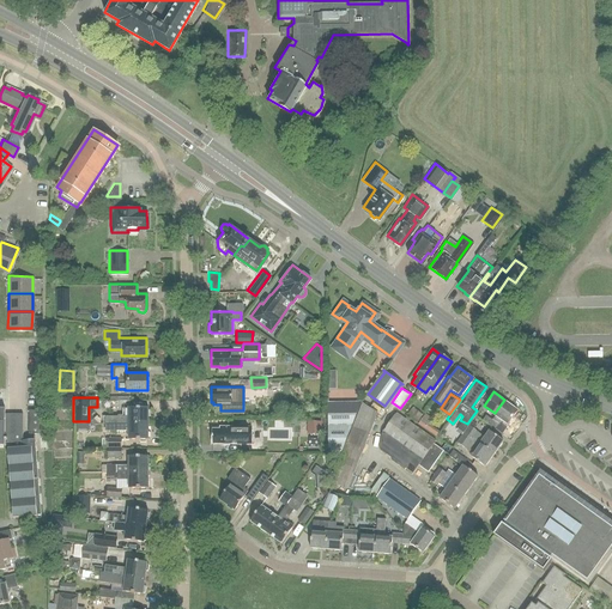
[(495,427),(501,419),(506,422),(516,408),(504,400),(495,413),(491,418),(489,422),(495,427)]
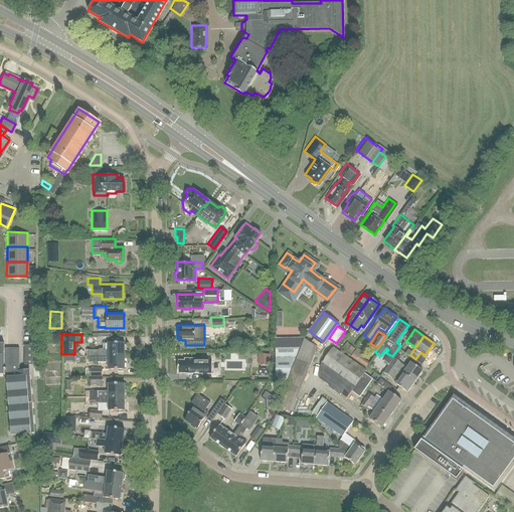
[(303,337),(277,403),(289,408),(314,344),(313,344),(303,337)]
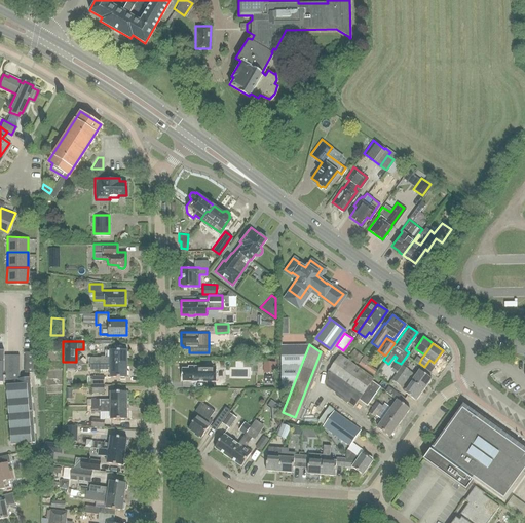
[(308,345),(279,346),(280,382),(283,382),(283,388),(291,388),(308,345)]
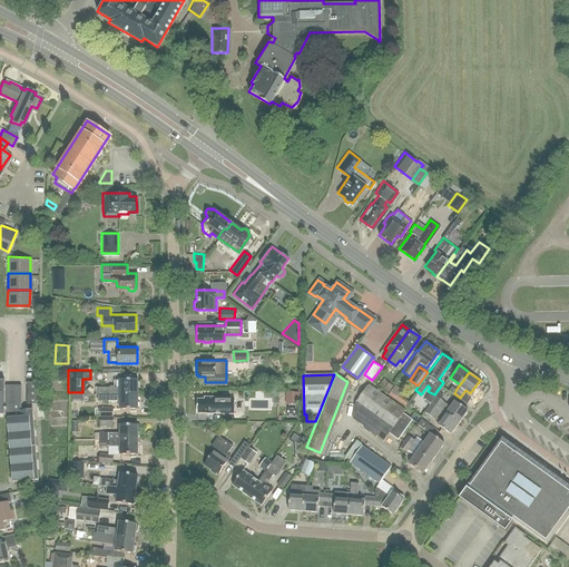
[(0,412),(6,412),(11,479),(37,477),(31,403),(20,404),(20,383),(3,382),(3,378),(0,377),(0,412)]
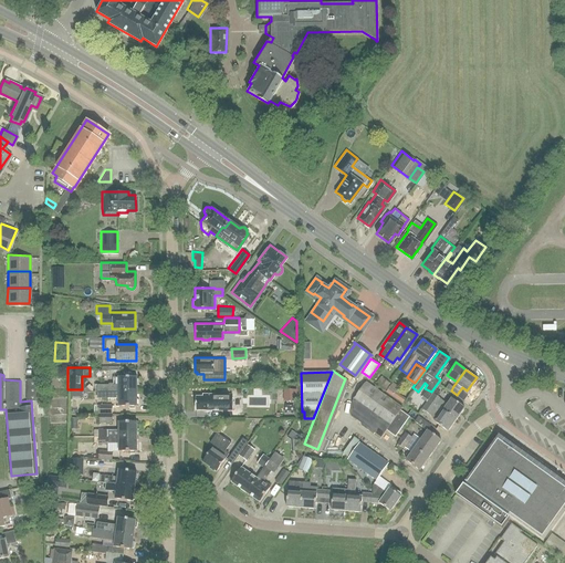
[(375,379),(385,386),(389,381),(379,374),(375,379)]
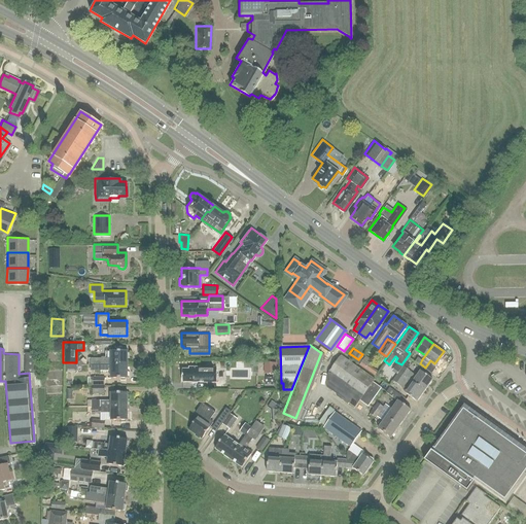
[(109,349),(109,356),(90,356),(90,362),(127,362),(127,355),(128,355),(129,351),(127,351),(127,349),(109,349)]
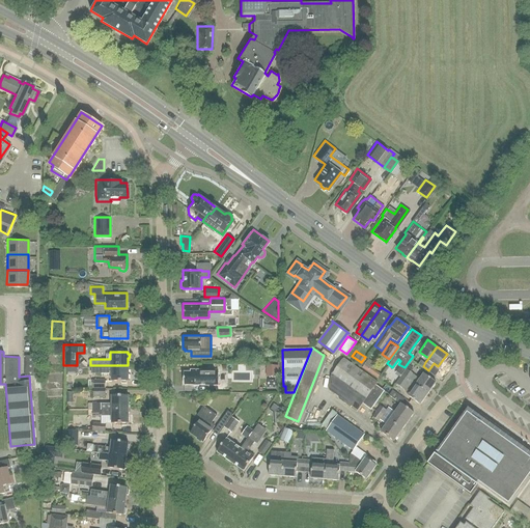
[(35,374),(35,354),(24,353),(24,373),(35,374)]
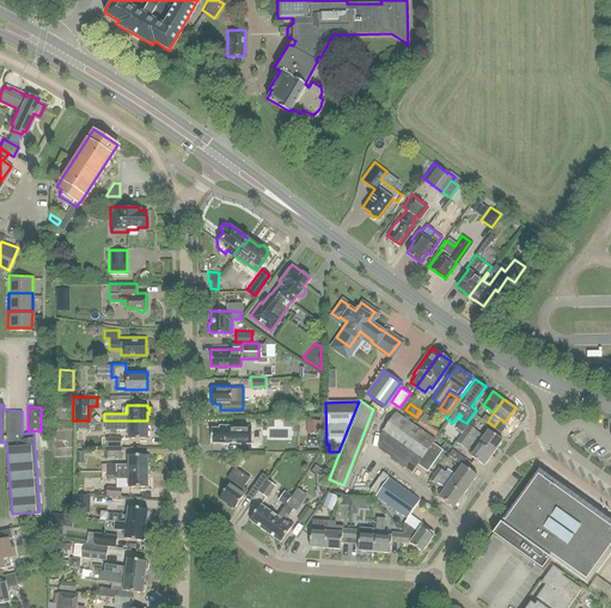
[(395,410),(380,430),(378,447),(390,455),(390,456),(403,466),(404,465),(411,471),(417,462),(427,468),(441,448),(432,441),(434,437),(395,410)]
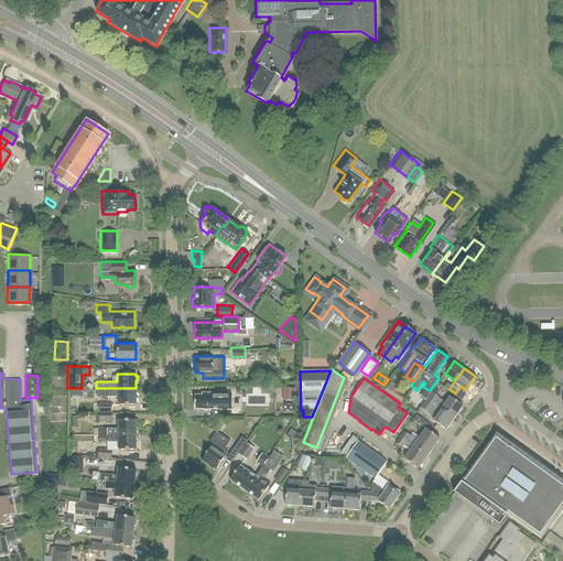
[(385,387),(391,391),(397,384),(389,379),(385,387)]
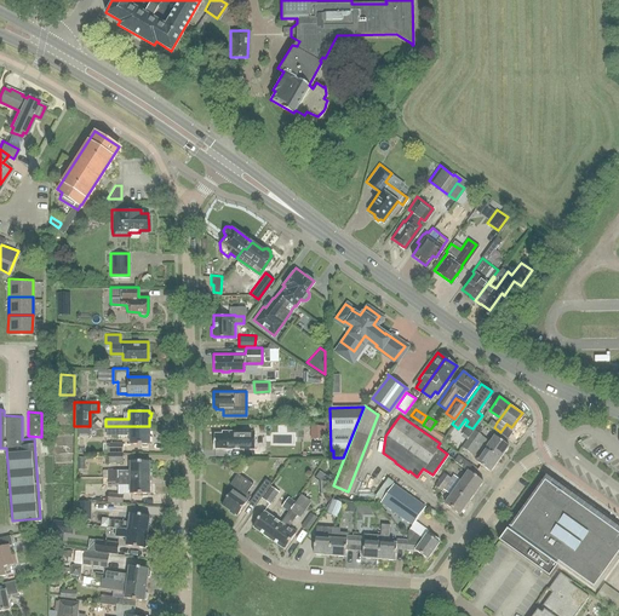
[(322,422),(313,422),(313,436),(322,436),(322,422)]
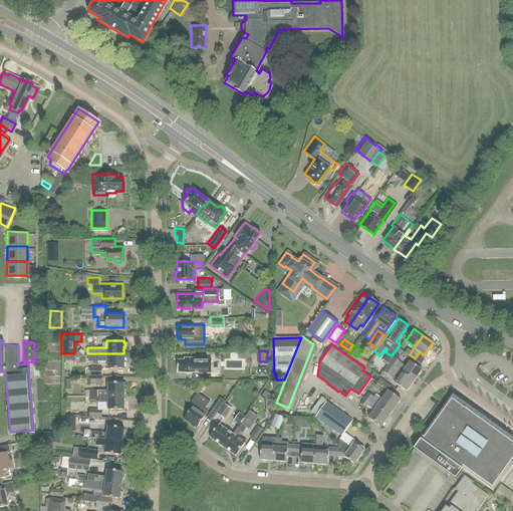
[(87,359),(106,359),(106,366),(116,366),(116,368),(121,368),(121,366),(123,366),(123,353),(87,353),(87,359)]
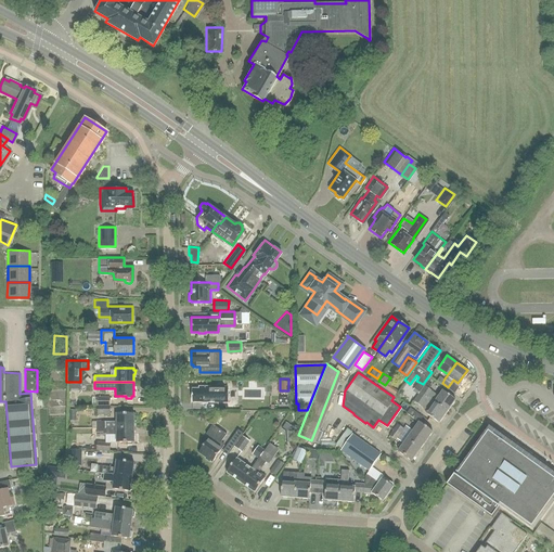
[(424,383),(420,389),(446,409),(454,398),(441,388),(437,394),(432,389),(424,383)]
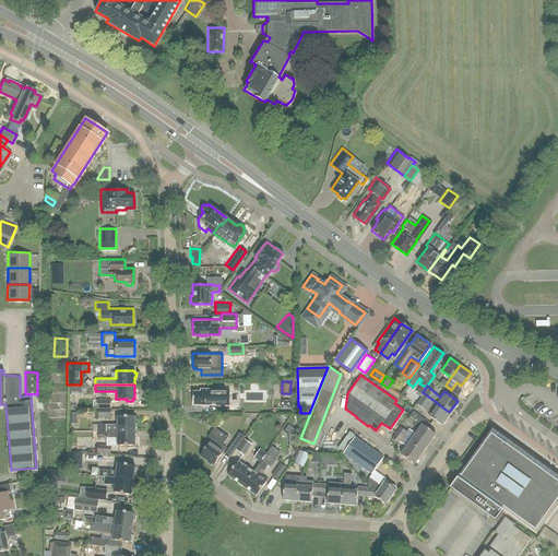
[(192,390),(192,403),(202,403),(202,404),(208,404),(208,403),(211,403),(211,402),(228,402),(228,388),(199,388),(199,390),(192,390)]
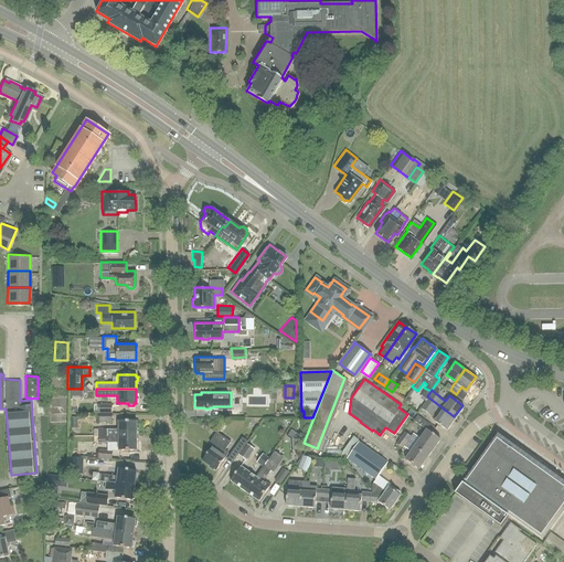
[(427,396),(421,406),(428,412),(433,419),(445,428),(454,416),(427,396)]
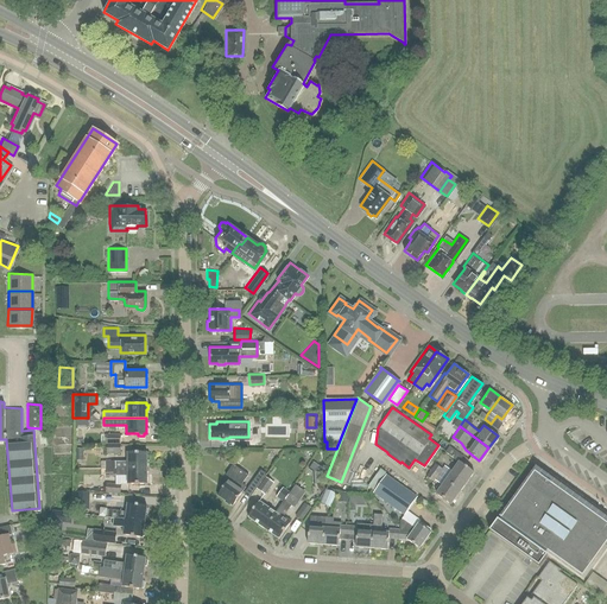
[(105,442),(119,442),(119,432),(105,432),(105,442)]
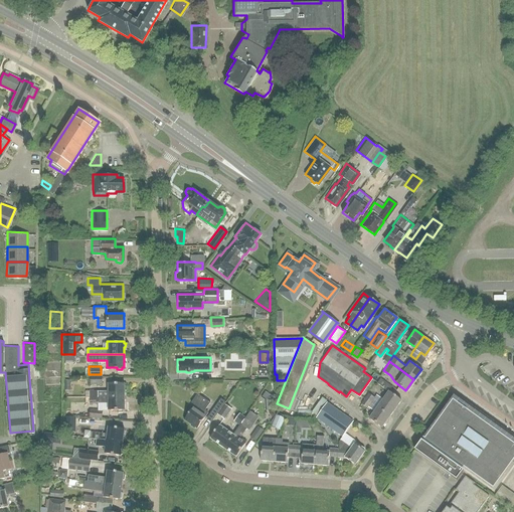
[(379,376),(376,381),(386,388),(389,383),(379,376)]
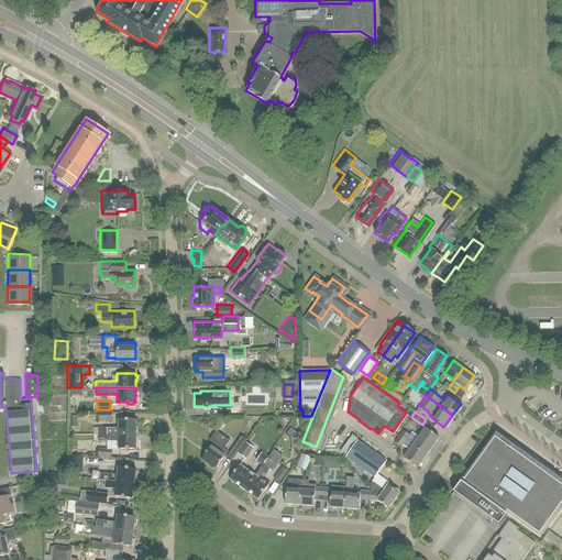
[(138,419),(135,419),(135,417),(117,417),(117,426),(94,426),(94,432),(135,431),(135,425),(138,425),(138,419)]
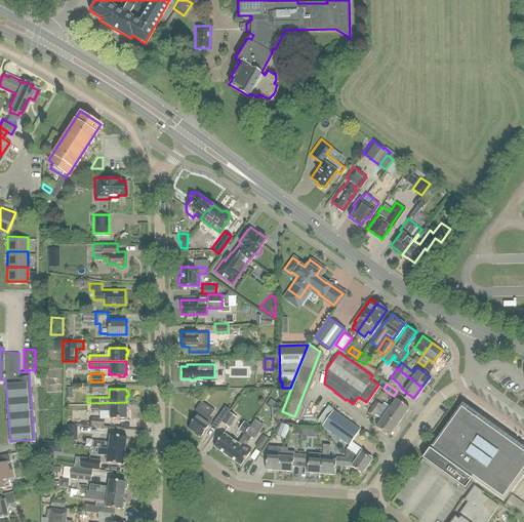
[(375,399),(371,404),(396,423),(408,406),(395,397),(386,409),(379,405),(380,403),(375,399)]
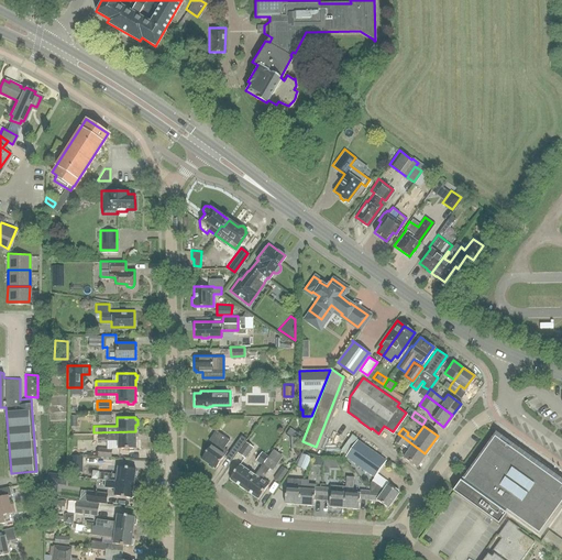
[(211,465),(212,465),(215,467),(227,449),(223,447),(229,438),(216,428),(208,438),(212,440),(200,457),(208,462),(208,463),(211,465)]
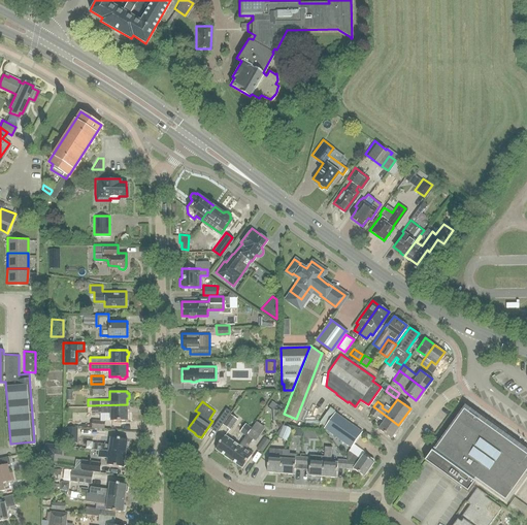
[(473,477),(504,499),(526,467),(526,449),(484,418),(463,403),(423,459),(466,490),(473,481),(472,479),(473,477)]
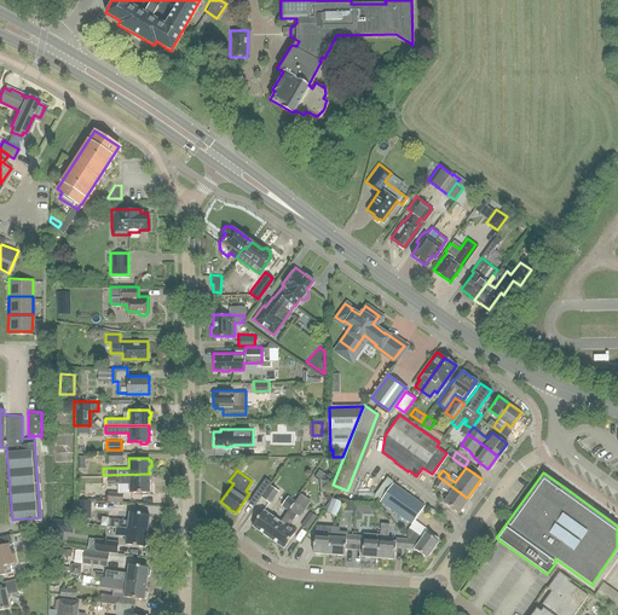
[(130,491),(140,491),(140,493),(146,493),(146,491),(149,491),(149,474),(103,475),(102,475),(102,482),(130,482),(130,491)]
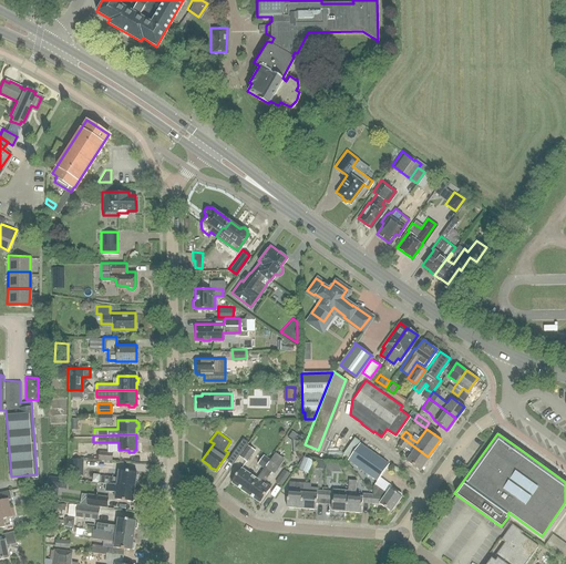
[(404,445),(411,451),(404,459),(419,469),(428,457),(401,437),(397,442),(403,447),(404,445)]
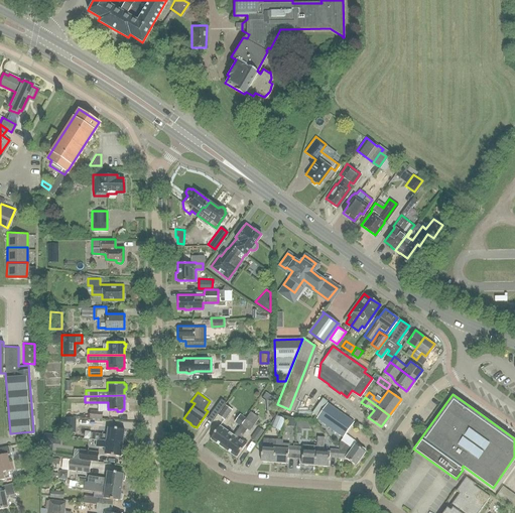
[(220,399),(206,417),(211,421),(224,402),(220,399)]
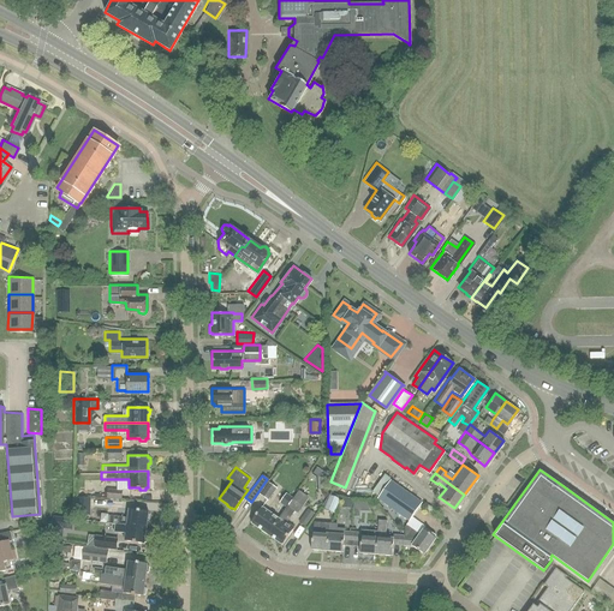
[(407,517),(419,501),(388,478),(376,496),(407,517)]
